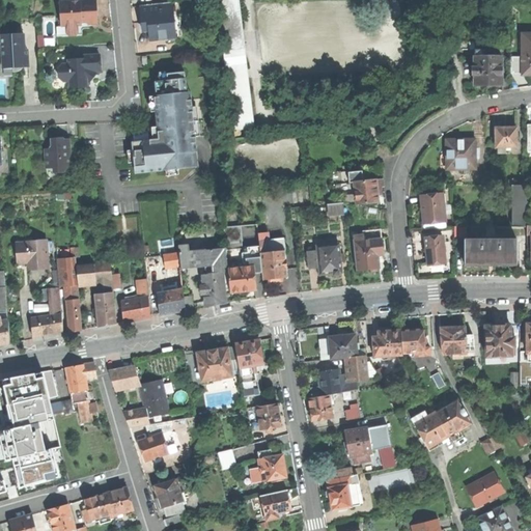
[(98,0),(61,2),(62,26),(67,26),(67,34),(70,35),(76,35),(79,32),(78,25),(80,25),(83,23),(86,23),(89,24),(99,24),(98,12),(98,0)]
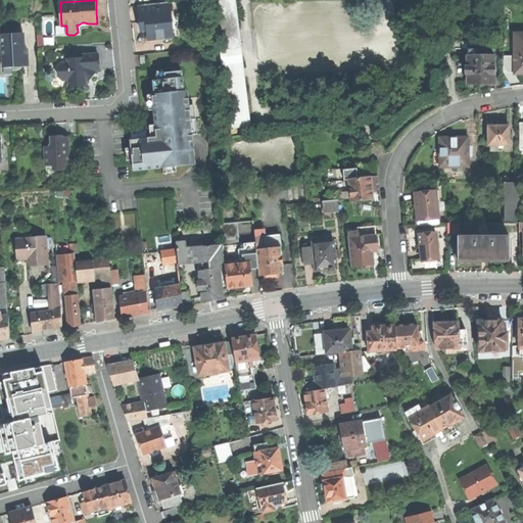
[(214,0),(221,74),(244,70),(235,0),(214,0)]
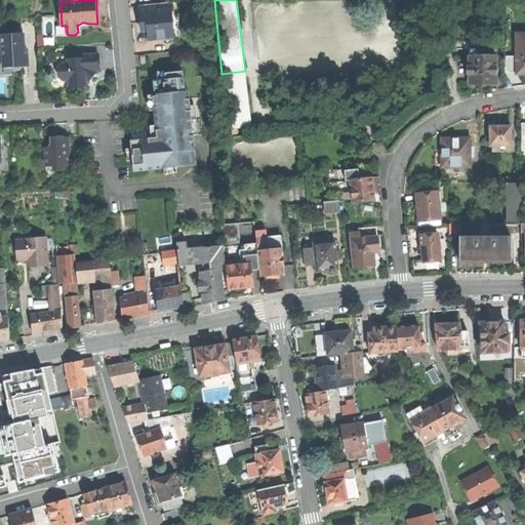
[(148,28),(149,40),(168,38),(167,31),(173,26),(173,17),(171,2),(139,5),(140,18),(140,23),(147,23),(148,28)]
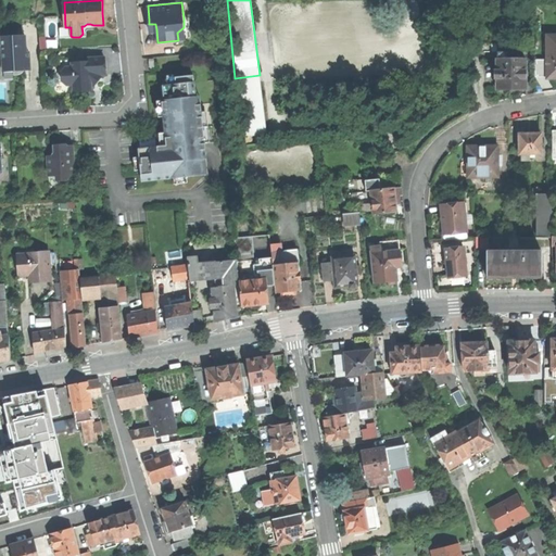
[(189,19),(184,19),(184,27),(186,39),(178,40),(178,43),(191,42),(189,19)]
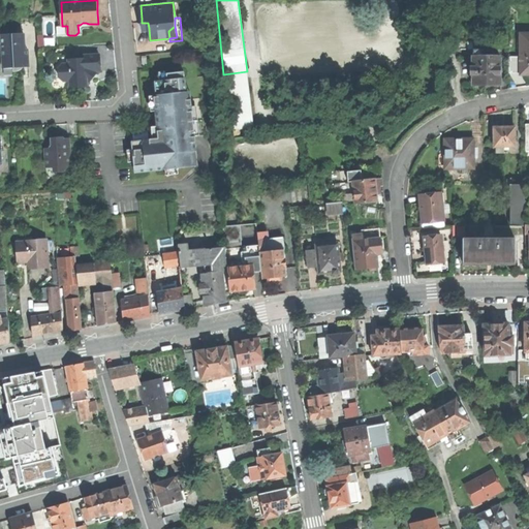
[(23,34),(7,35),(7,43),(3,43),(4,66),(13,65),(14,68),(14,71),(18,71),(22,69),(24,67),(24,65),(29,64),(29,50),(26,50),(23,50),(23,34)]
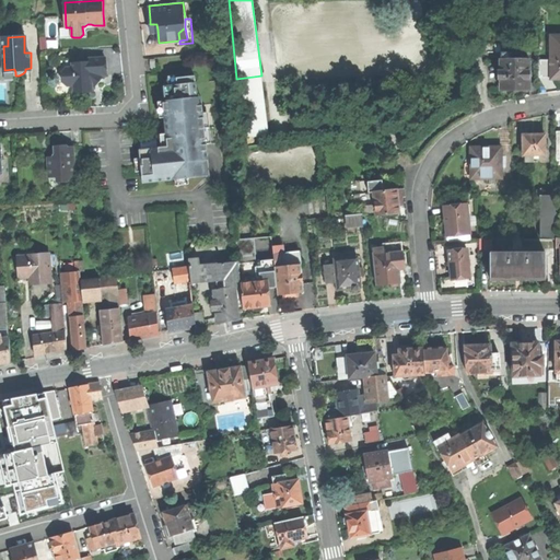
[(504,45),(504,56),(514,56),(514,47),(509,47),(509,45),(504,45)]
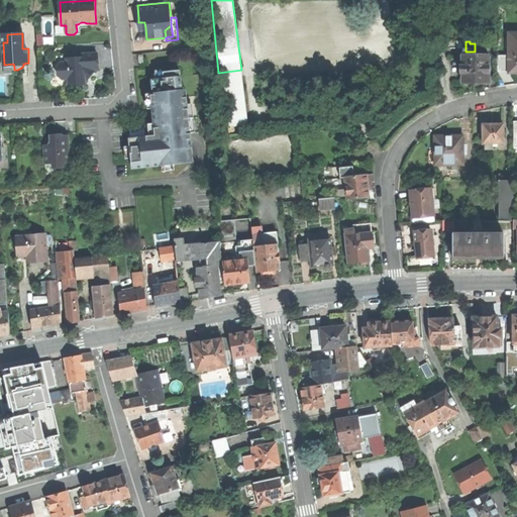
[(83,58),(68,59),(68,63),(62,63),(58,67),(59,76),(63,79),(69,79),(70,85),(77,85),(86,84),(85,80),(85,78),(87,78),(92,72),(92,70),(94,70),(99,69),(98,54),(83,55),(83,58)]
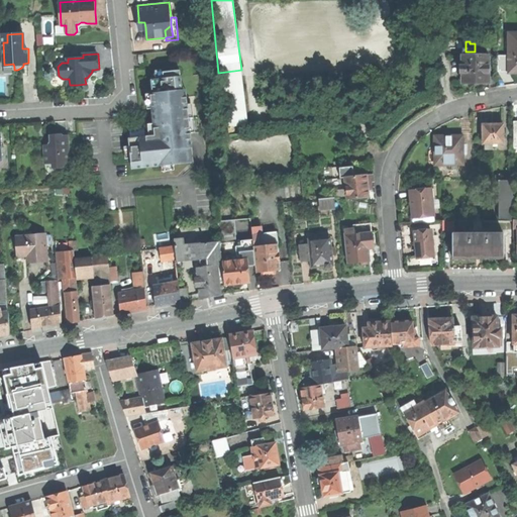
[(479,86),(492,86),(492,58),(475,58),(466,58),(464,58),(464,86),(479,86)]
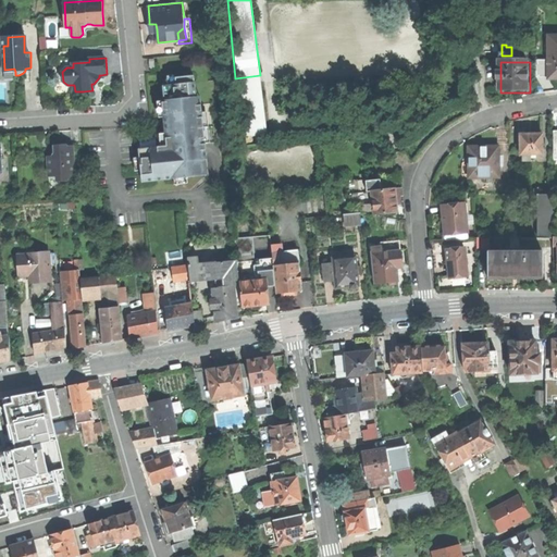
[(101,78),(101,75),(99,75),(99,77),(94,84),(91,84),(91,86),(96,85),(101,78)]
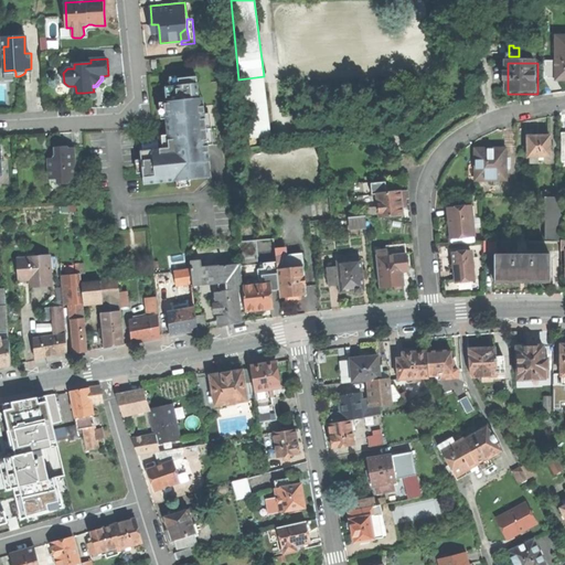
[(170,77),(171,86),(180,86),(179,80),(179,76),(170,77)]
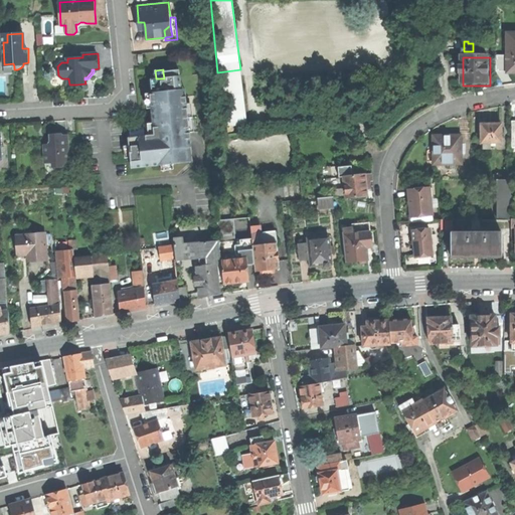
[(237,126),(247,124),(240,69),(217,72),(224,127),(237,126)]
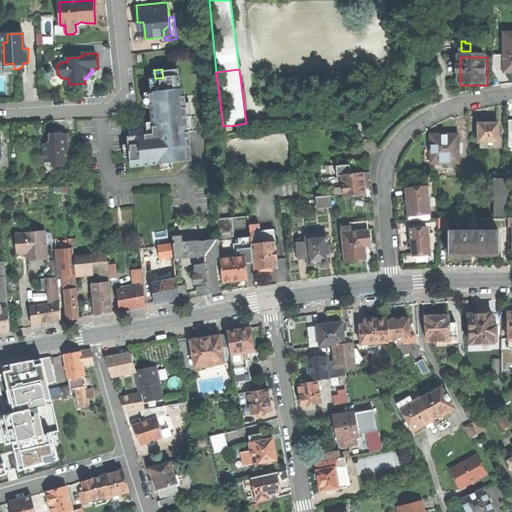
[(201,74),(193,75),(193,82),(202,81),(201,74)]
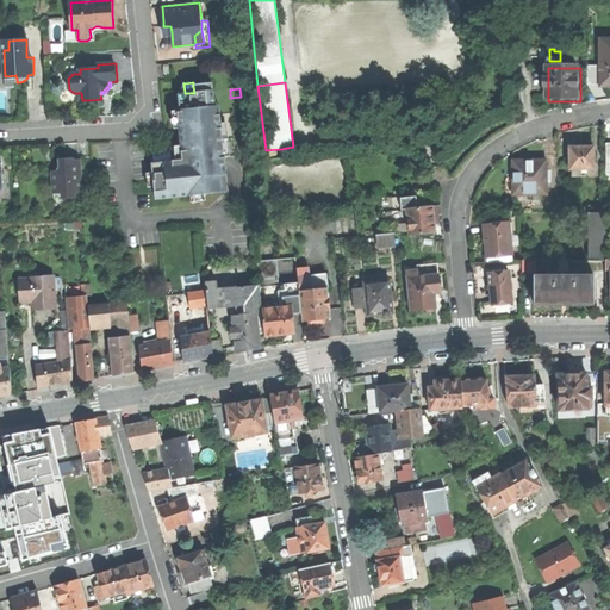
[(230,89),(215,91),(217,114),(222,114),(226,157),(237,157),(230,98),(230,89)]
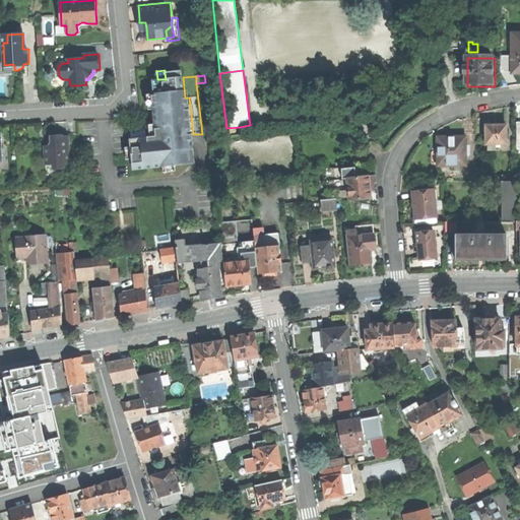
[(131,141),(133,169),(144,168),(144,169),(164,167),(176,166),(192,164),(190,149),(194,148),(193,134),(189,98),(185,98),(183,77),(166,79),(157,79),(156,80),(157,93),(154,94),(156,110),(154,110),(155,117),(156,123),(156,125),(157,136),(152,137),(141,138),(141,140),(131,141)]
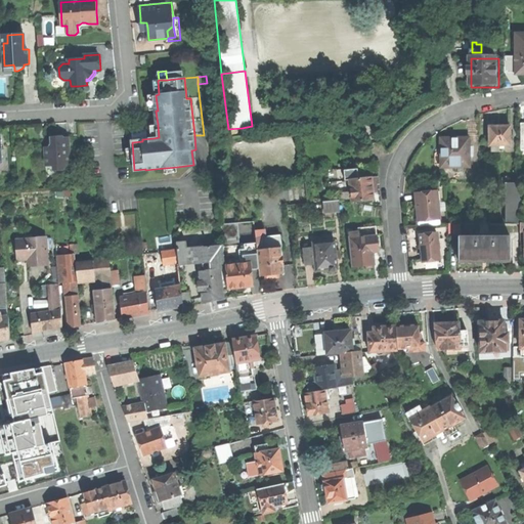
[(150,111),(156,111),(158,111),(156,95),(148,95),(150,111)]
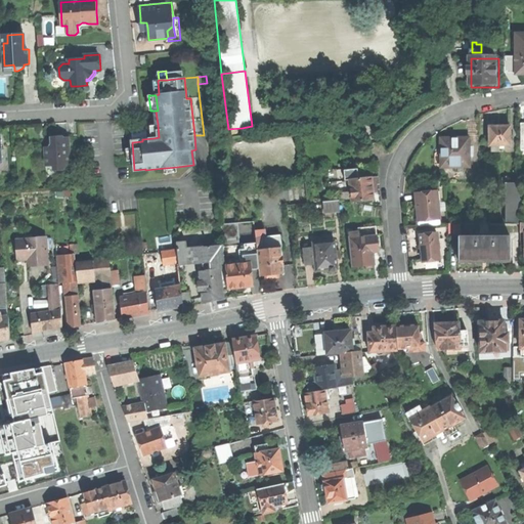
[(130,127),(132,142),(142,141),(142,139),(154,138),(153,126),(158,126),(158,124),(130,127)]
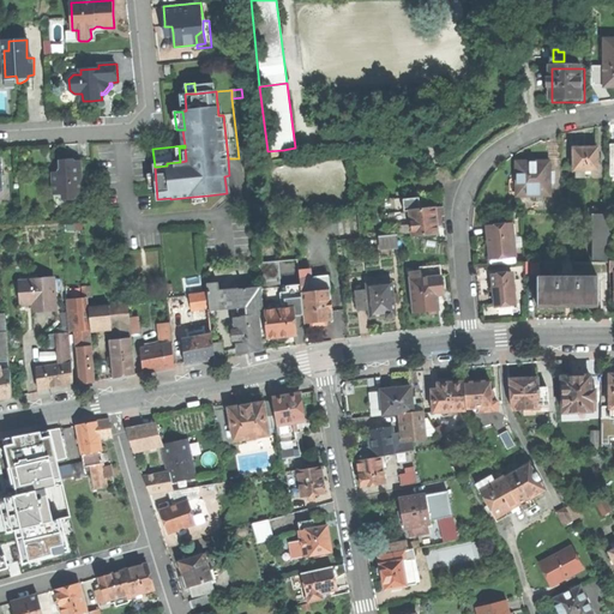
[(284,160),(283,150),(268,151),(269,161),(284,160)]
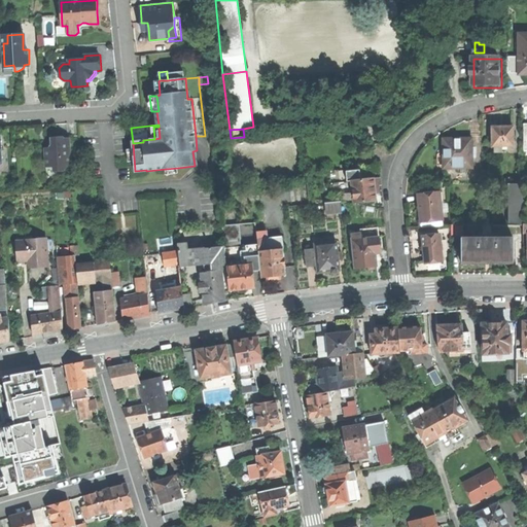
[(505,129),(495,129),(496,148),(497,148),(497,153),(505,153),(505,148),(517,148),(516,129),(505,129)]
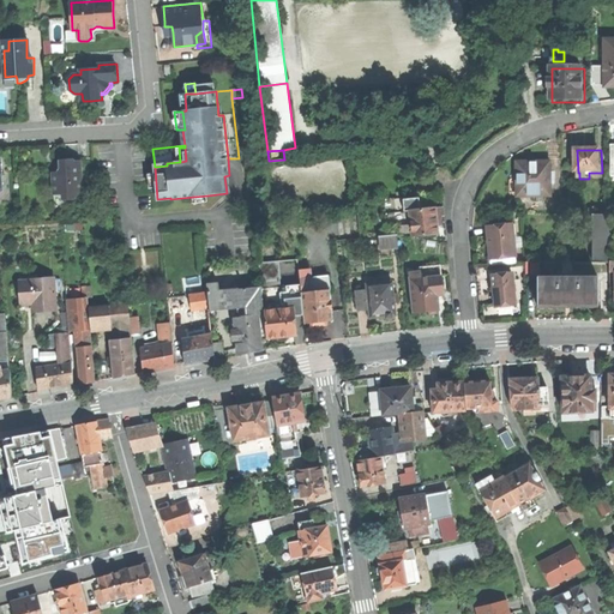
[(53,174),(54,194),(64,194),(64,199),(74,199),(83,191),(82,158),(71,158),(61,160),(61,169),(56,173),(53,174)]
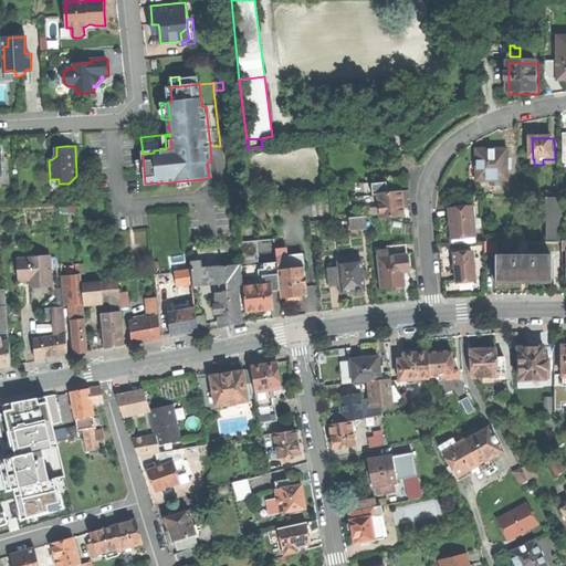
[(480,182),(511,181),(511,150),(496,150),(492,150),(479,150),(480,182)]
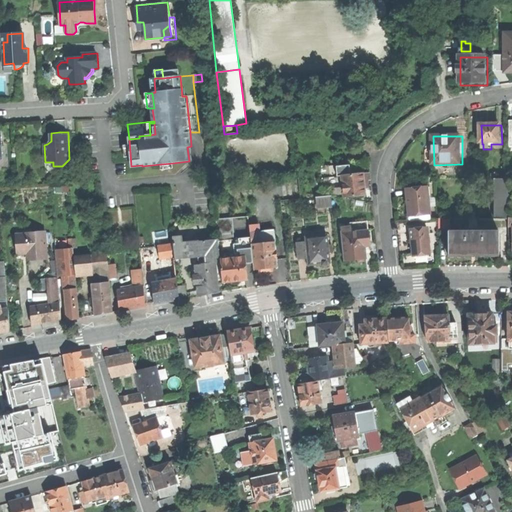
[(338,183),(346,182),(345,179),(355,178),(354,167),(337,170),(338,183)]
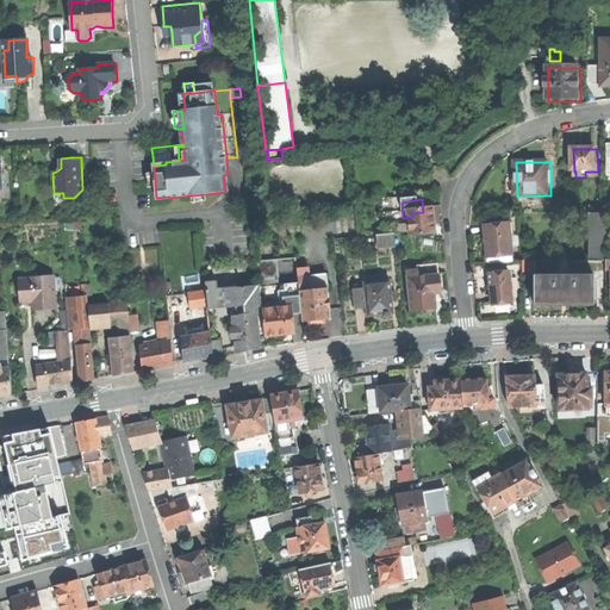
[(412,217),(415,238),(440,235),(439,228),(441,226),(441,224),(440,218),(437,218),(437,210),(423,212),(411,213),(412,217)]
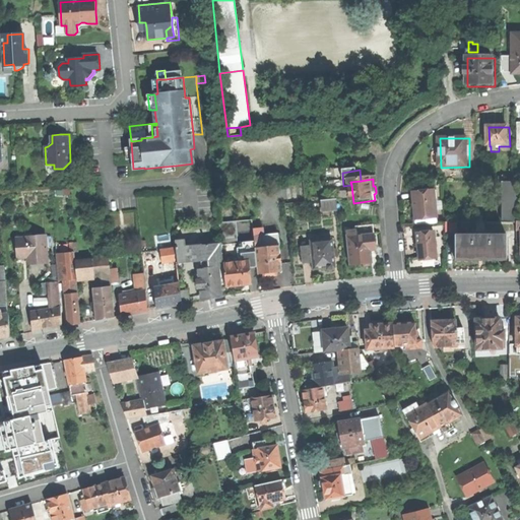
[(507,224),(519,224),(519,197),(519,183),(507,183),(507,224)]
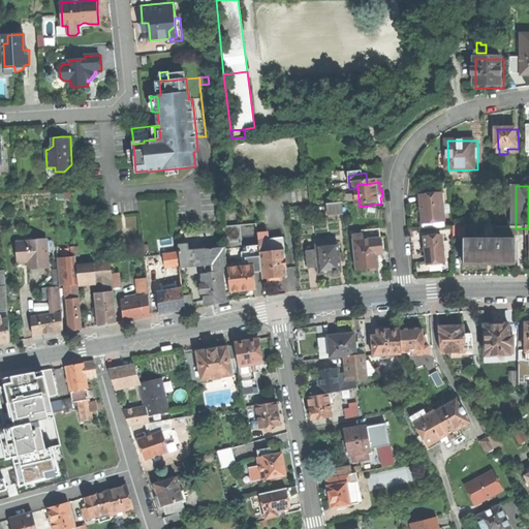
[(427,223),(448,221),(446,206),(445,195),(425,197),(426,205),(425,205),(426,216),(427,223)]
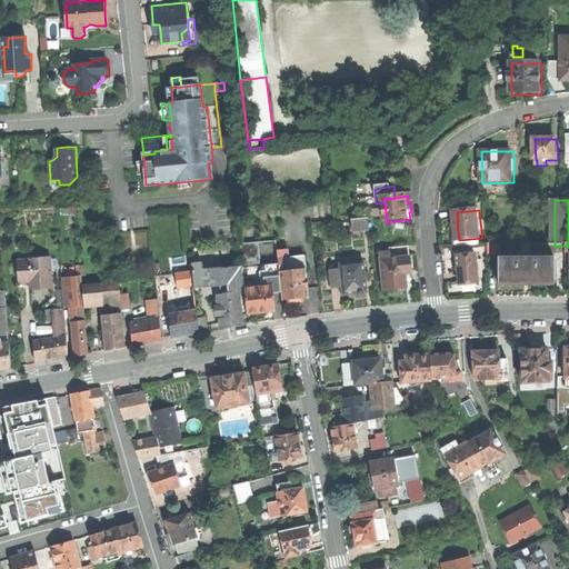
[(358,233),(373,231),(372,220),(356,222),(358,233)]
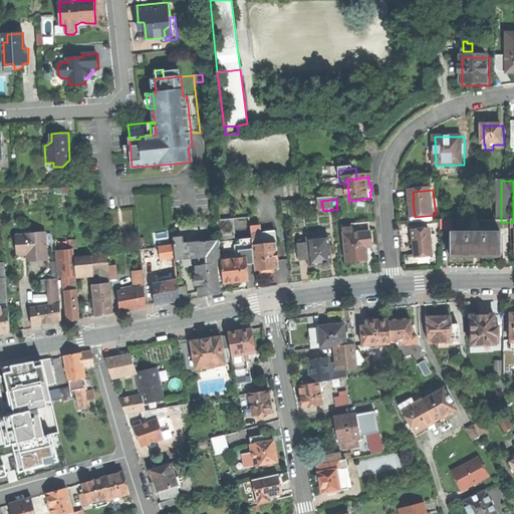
[(436,221),(436,215),(415,217),(415,224),(436,221)]
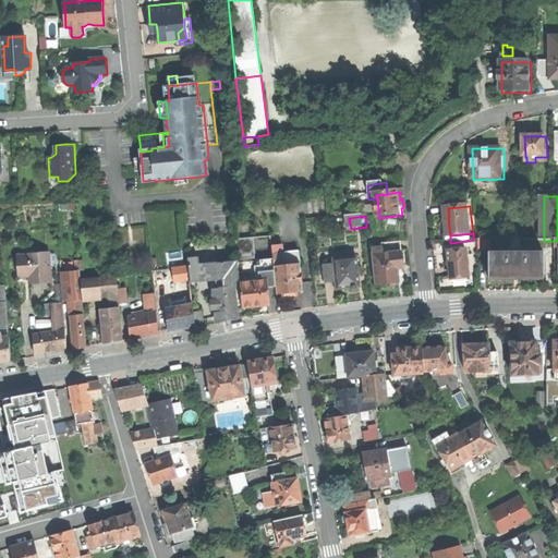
[(241,259),(258,257),(259,257),(257,241),(240,243),(241,259)]
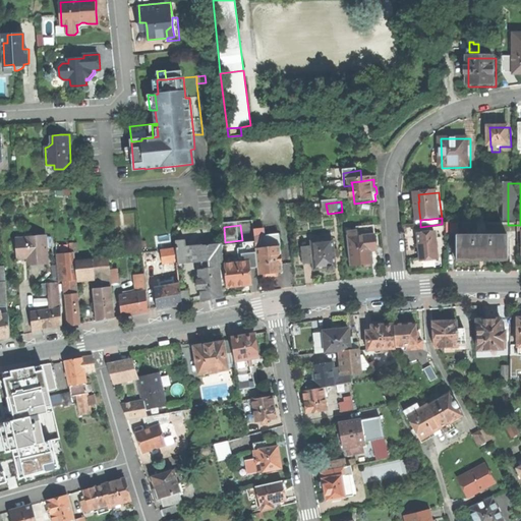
[(451,238),(460,238),(460,225),(450,225),(451,238)]
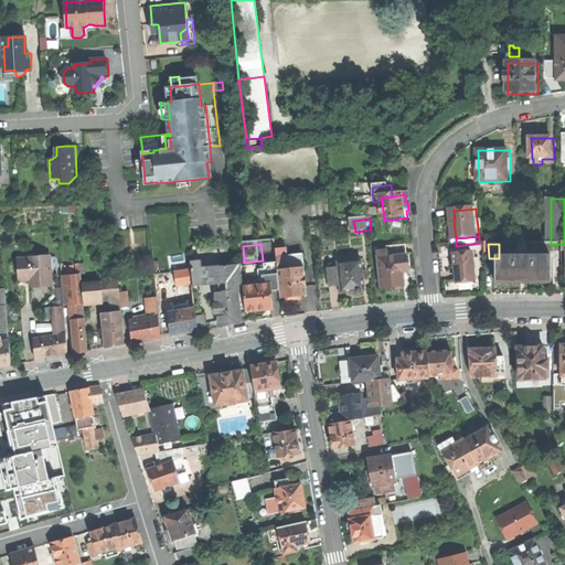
[(391,249),(392,254),(392,259),(411,257),(409,247),(391,249)]
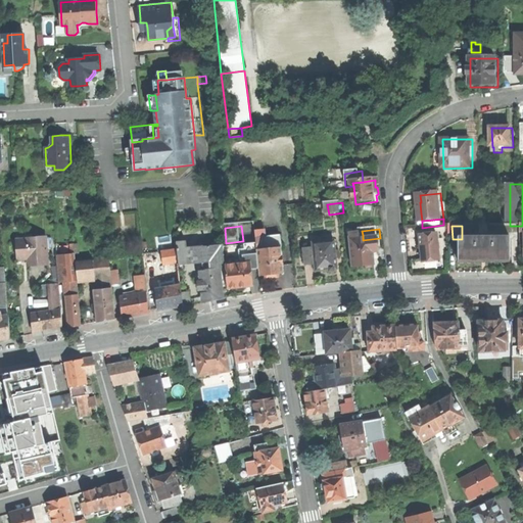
[(259,247),(260,253),(268,252),(266,240),(265,233),(258,234),(259,240),(259,247)]
